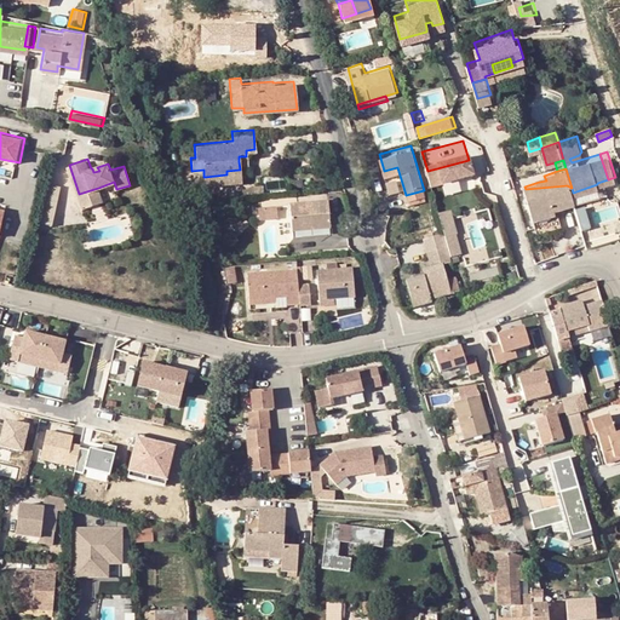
[(227,174),(205,177),(205,182),(240,178),(240,170),(227,171),(227,174)]
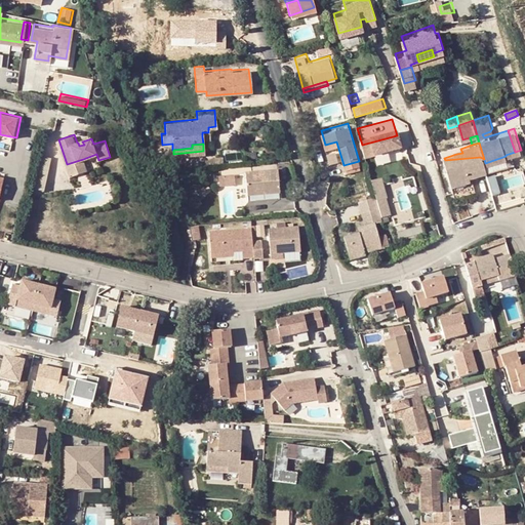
[(45,190),(51,157),(42,156),(36,189),(45,190)]
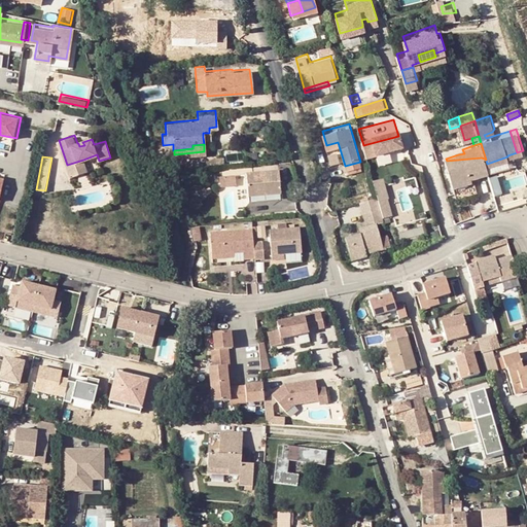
[(510,163),(507,156),(487,164),(489,170),(510,163)]
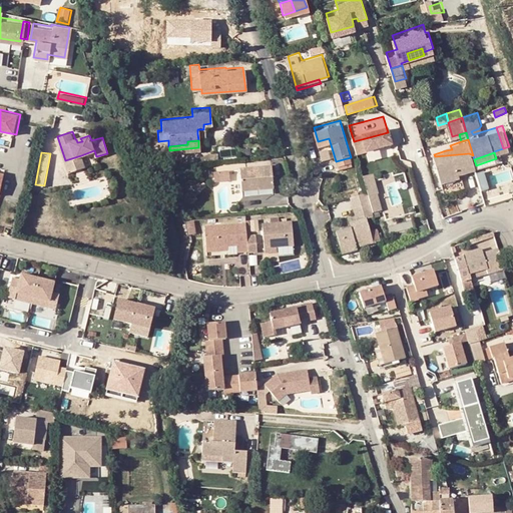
[(476,165),(474,159),(473,155),(469,153),(435,156),(442,180),(459,175),(462,174),(477,169),(476,165)]
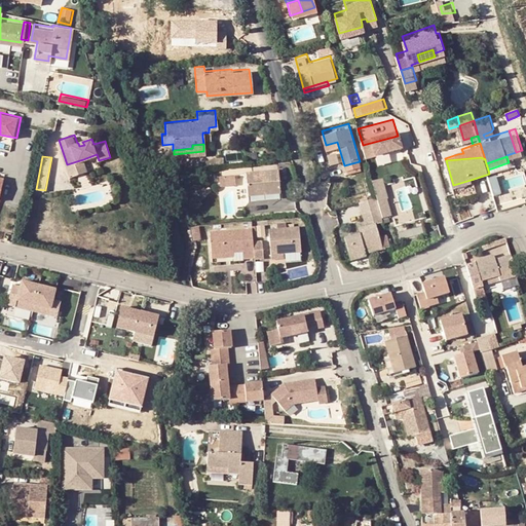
[(71,177),(87,171),(83,159),(67,164),(71,177)]
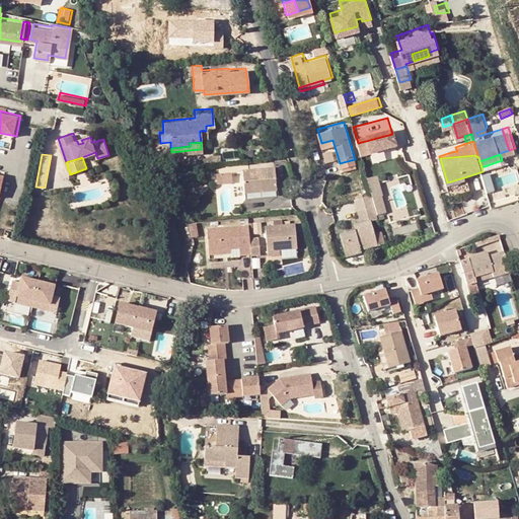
[(356,162),(355,159),(340,163),(341,167),(356,162)]
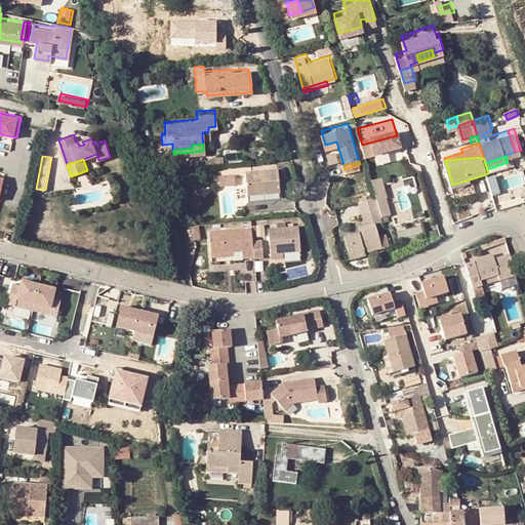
[(277,167),(245,170),(247,194),(279,191),(277,167)]
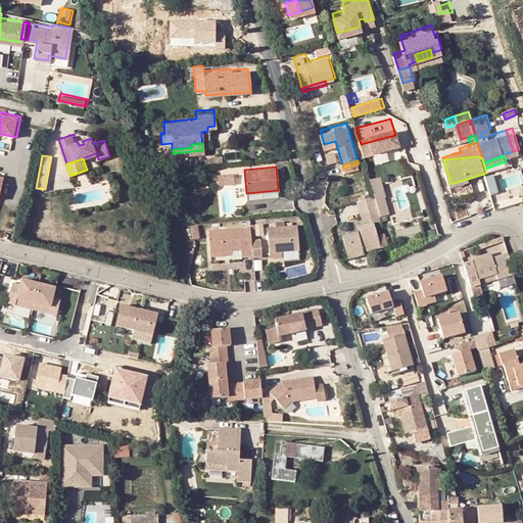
[(219,175),(220,185),(235,183),(234,174),(219,175)]
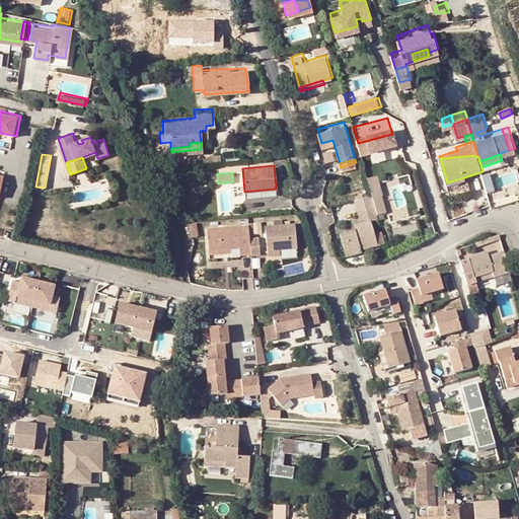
[(207,177),(199,180),(201,188),(209,183),(207,177)]
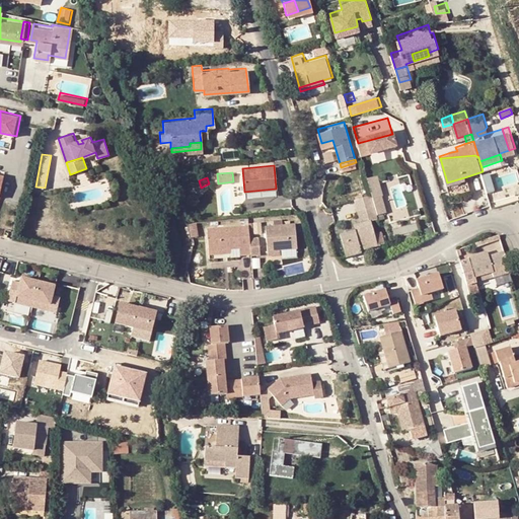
[(466,182),(464,177),(447,182),(449,188),(466,182)]
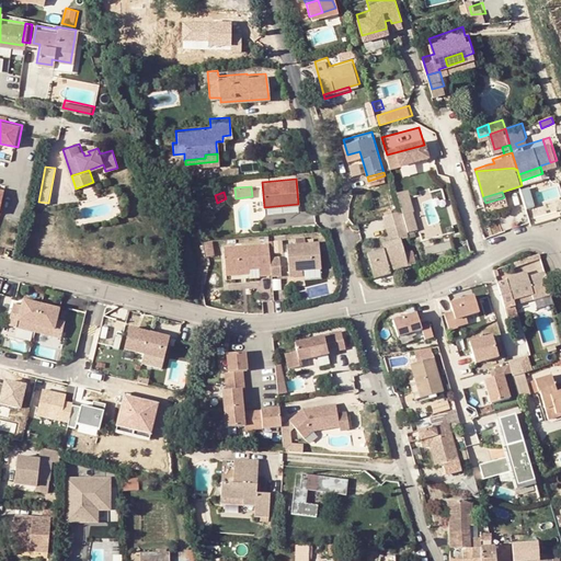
[(403,214),(400,202),(381,207),(385,219),(403,214)]
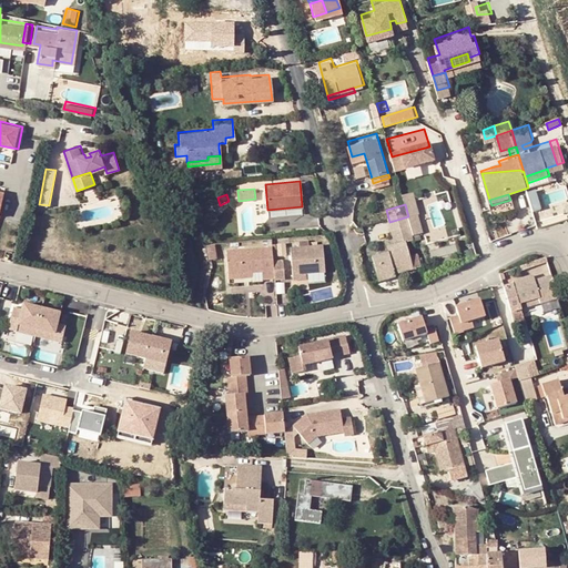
[(403,234),(412,231),(408,216),(389,222),(392,230),(393,236),(386,237),(384,239),(386,246),(371,250),(379,273),(394,269),(393,265),(414,259),(411,250),(407,251),(403,234)]
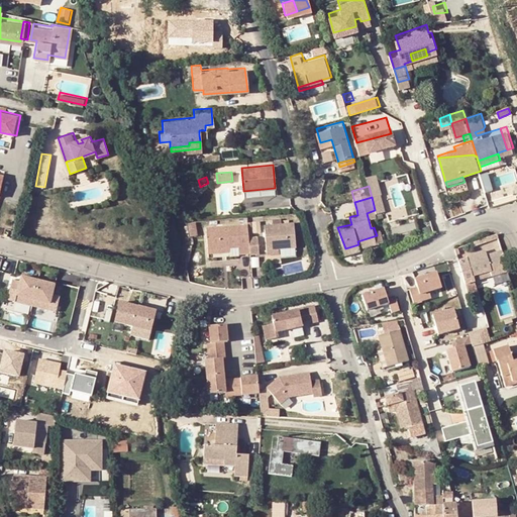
[(266,245),(278,244),(295,243),(294,219),(265,221),(266,245)]
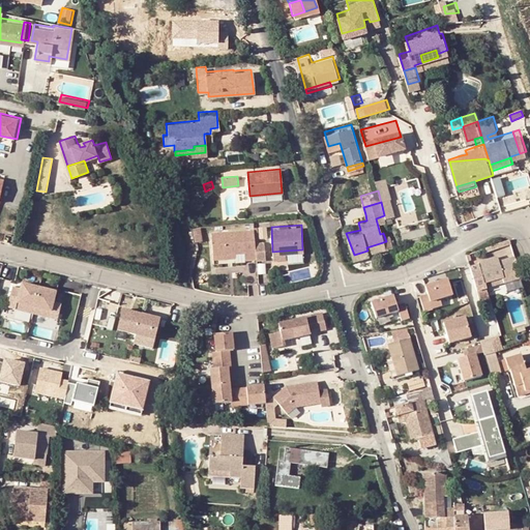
[(246,256),(255,255),(254,239),(253,226),(210,229),(212,252),(228,251),(245,249),(246,256)]
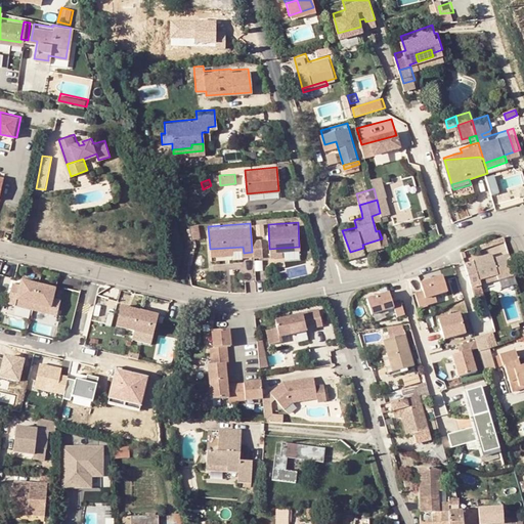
[(501,241),(508,238),(505,229),(498,232),(500,238),(501,241)]
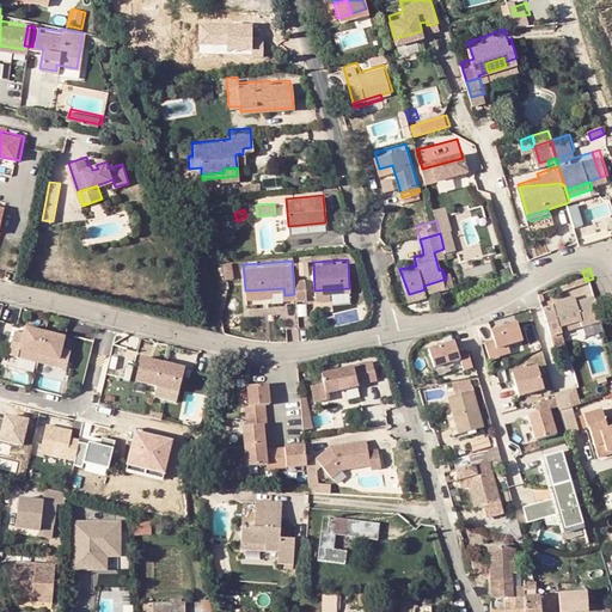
[(585,279),(582,271),(570,275),(573,282),(585,279)]
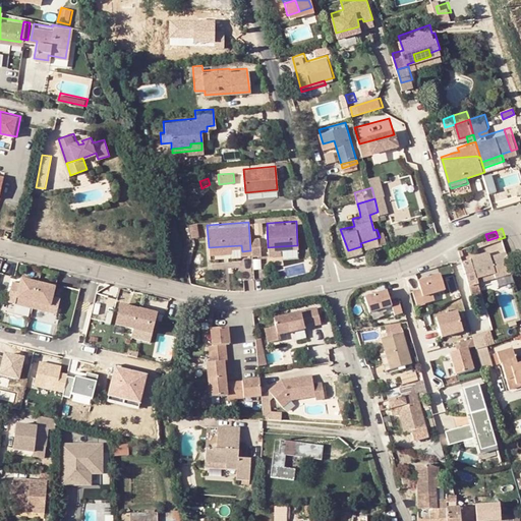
[(258,235),(249,235),(250,250),(251,251),(259,251),(258,235)]
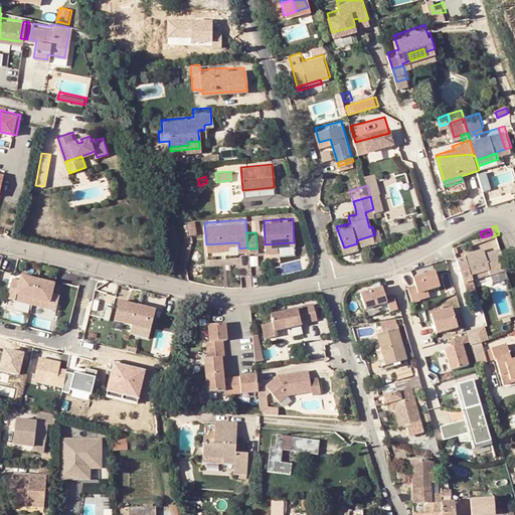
[(484,241),(457,252),(465,281),(476,278),(474,270),(490,263),(494,271),(508,265),(502,243),(487,248),(484,241)]
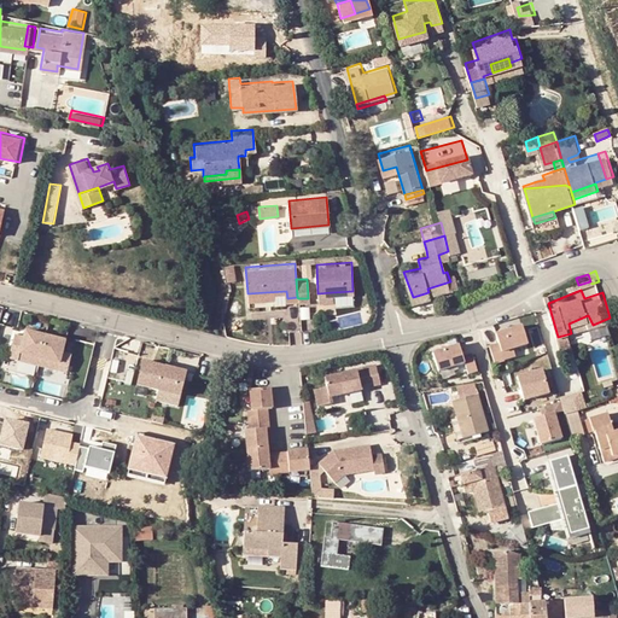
[(499,330),(501,342),(491,344),(495,362),(517,359),(516,348),(531,344),(528,325),(499,330)]
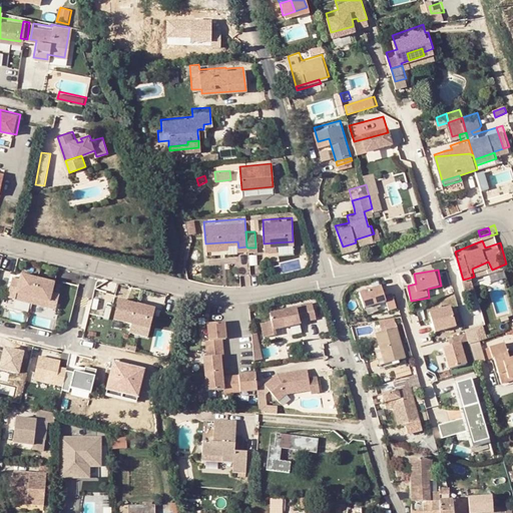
[(492,281),(506,278),(504,271),(491,274),(492,281)]
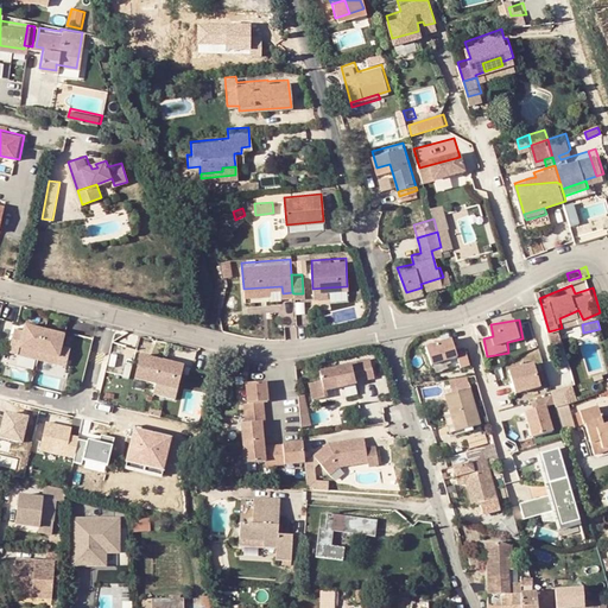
[(18,322),(11,352),(20,354),(18,365),(37,369),(39,361),(69,368),(74,348),(64,346),(68,334),(18,322)]
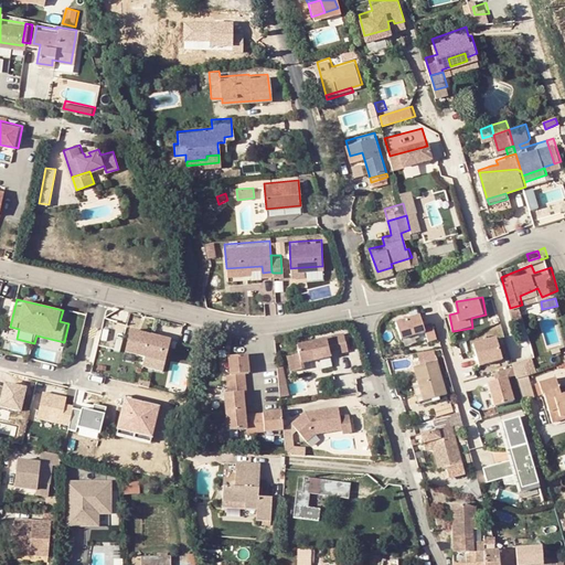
[(526,317),(522,305),(510,308),(514,320),(526,317)]
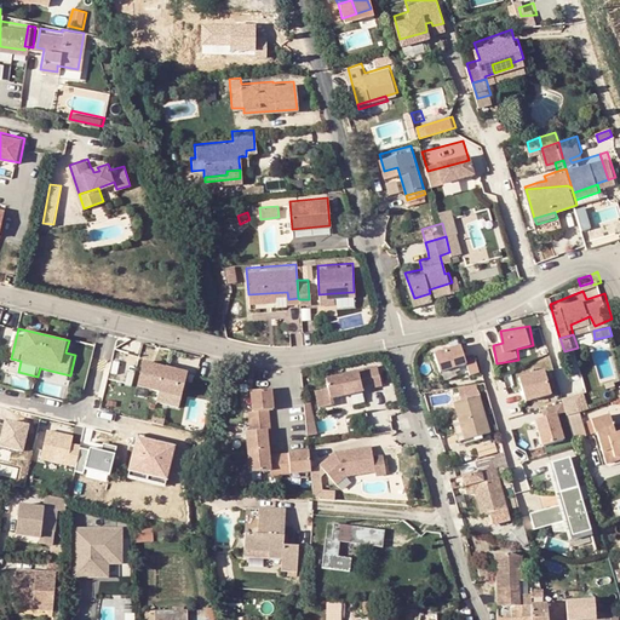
[(482,372),(476,352),(469,355),(465,344),(437,352),(443,373),(469,365),(472,374),(482,372)]
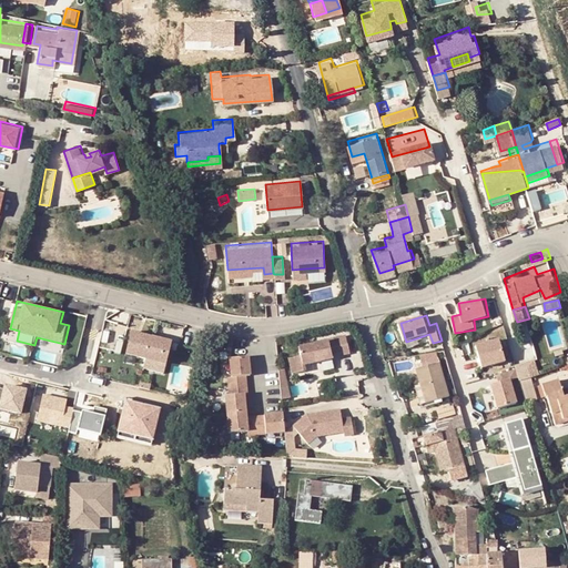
[(146,358),(144,368),(166,374),(174,341),(133,330),(127,354),(146,358)]
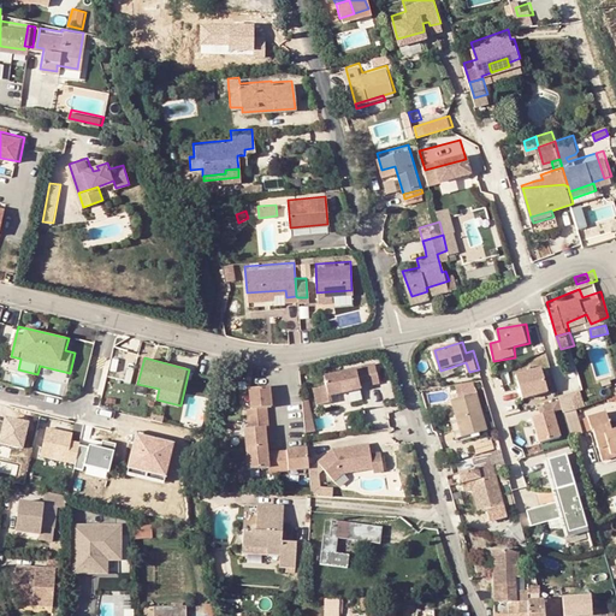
[(313,381),(317,397),(330,395),(329,389),(360,380),(360,379),(369,377),(365,357),(355,360),(356,361),(324,368),(326,378),(313,381)]
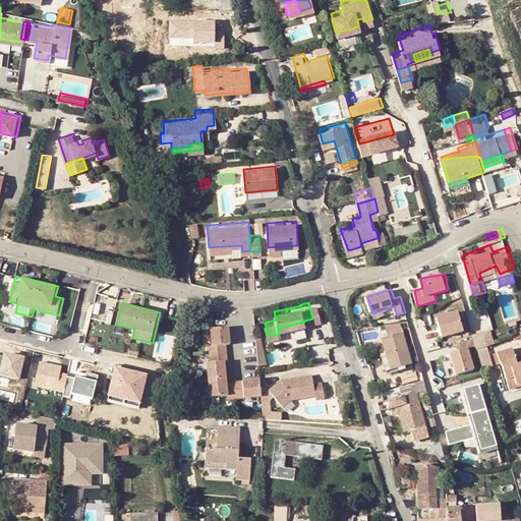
[(461,309),(438,316),(444,338),(467,332),(461,309)]
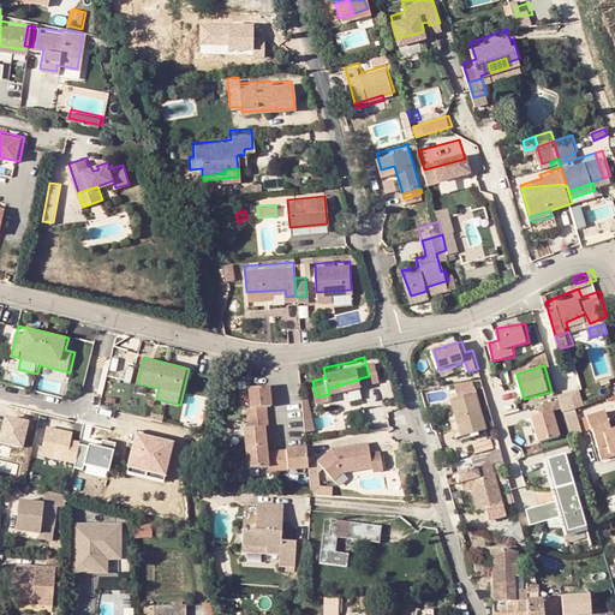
[(458,382),(460,390),(476,387),(473,378),(458,382)]
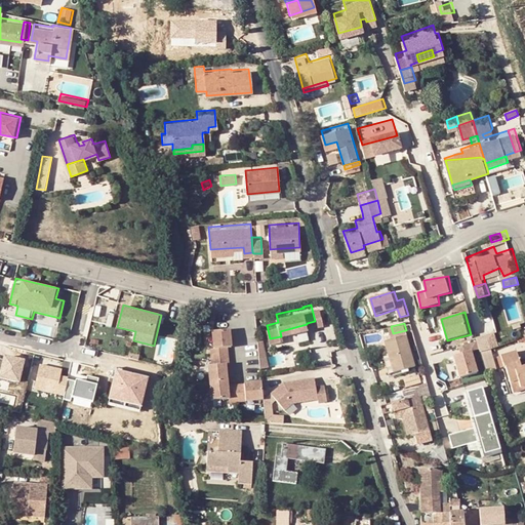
[(494,325),(487,327),(491,341),(499,338),(494,325)]
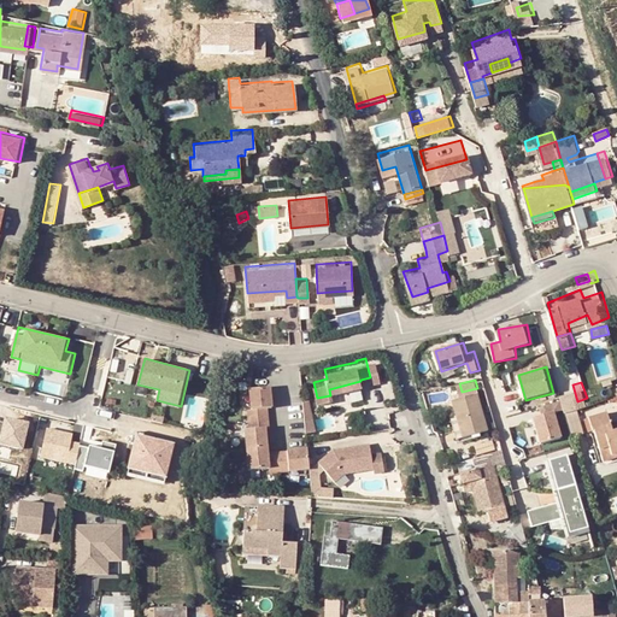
[(252,388),(253,410),(248,410),(250,424),(274,422),(271,387),(252,388)]
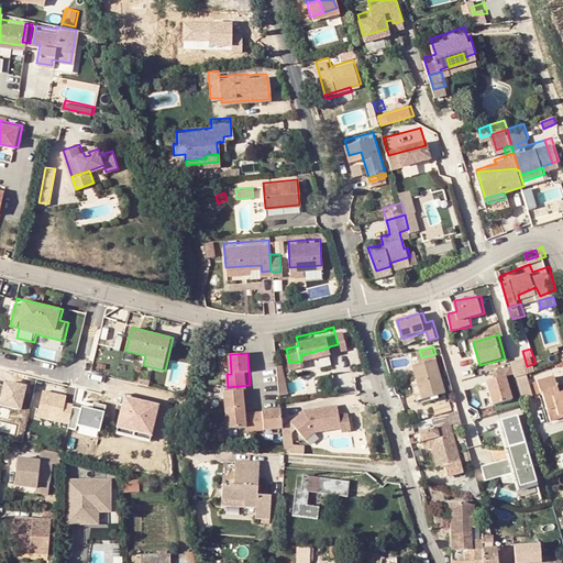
[(414,360),(417,374),(421,393),(444,386),(435,354),(421,357),(414,360)]
